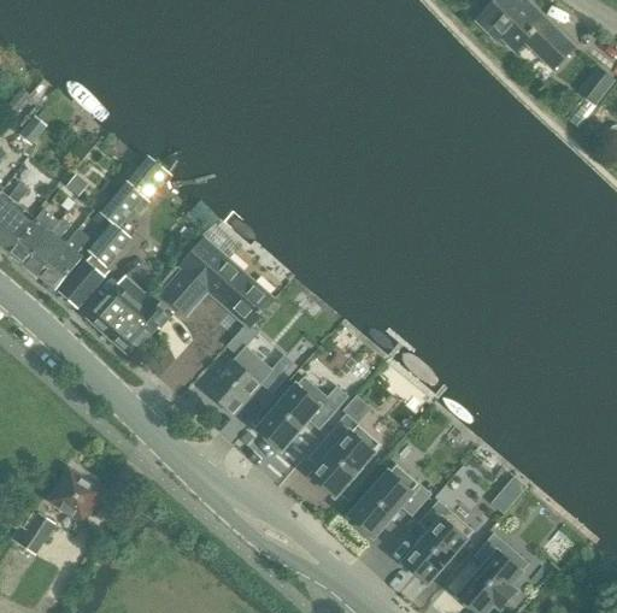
[(498,40),(501,36),(516,49),(526,40),(553,68),(575,46),(532,4),(528,7),(519,0),(495,0),(477,19),(498,40)]
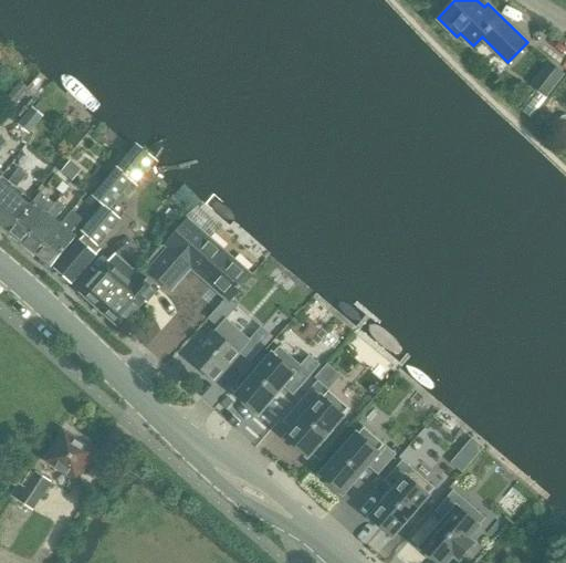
[(532,83),(546,94),(563,73),(549,62),(532,83)]
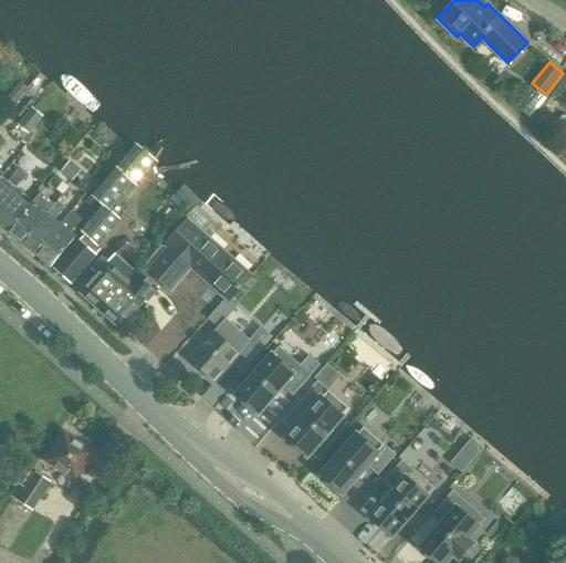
[(19,80),(1,101),(8,107),(25,86),(19,80)]
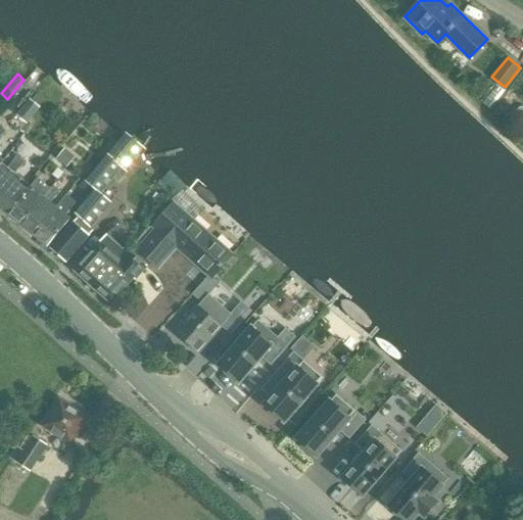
[(30,98),(17,113),(27,122),(39,106),(30,98)]
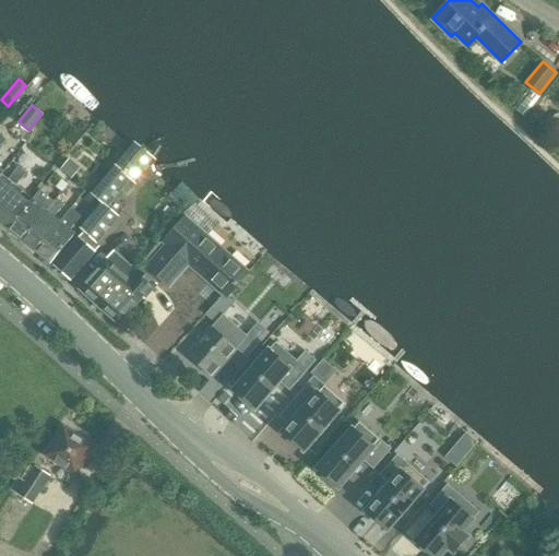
[(84,229),(54,264),(70,279),(96,250),(92,246),(119,214),(108,204),(131,177),(137,182),(151,166),(153,163),(130,143),(129,144),(114,163),(91,191),(102,200),(80,226),(84,229)]
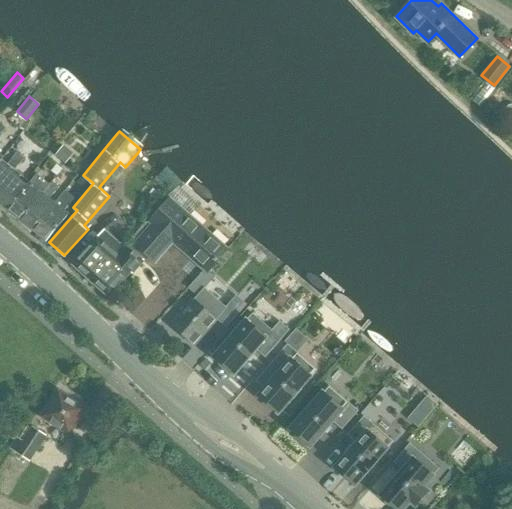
[(62,143),(55,152),(66,161),(73,152),(62,143)]
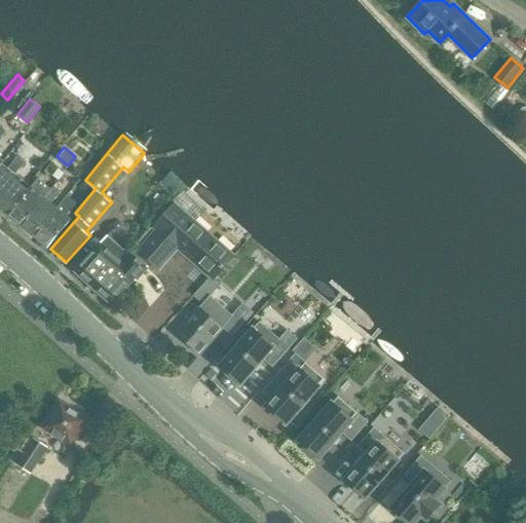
[(0,164),(0,208),(6,213),(29,185),(15,174),(26,161),(19,156),(8,169),(2,162),(0,164)]
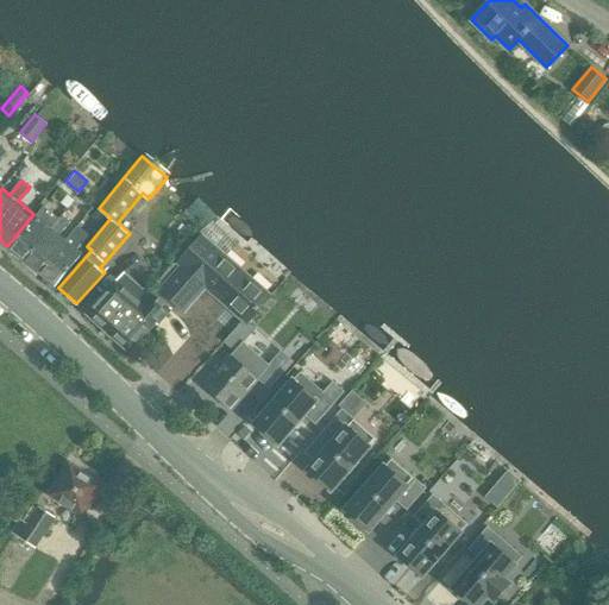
[(69,194),(63,202),(69,207),(75,200),(69,194)]
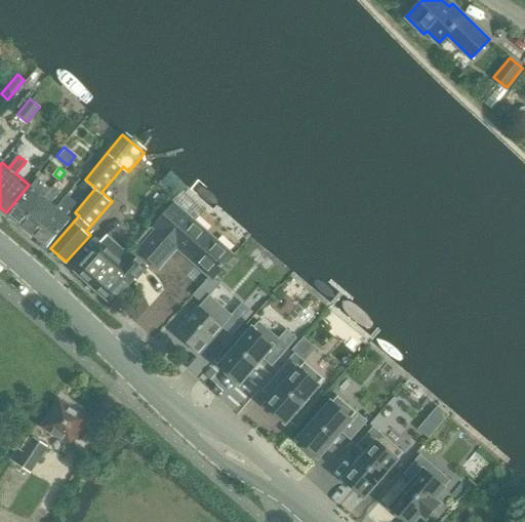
[(170,172),(159,185),(173,197),(176,200),(185,191),(186,189),(189,186),(171,171),(170,172)]
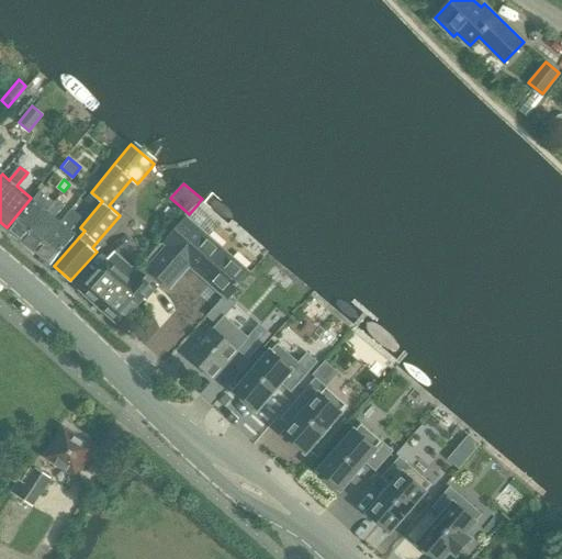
[(31,198),(7,227),(24,242),(56,202),(41,190),(33,199),(31,198)]
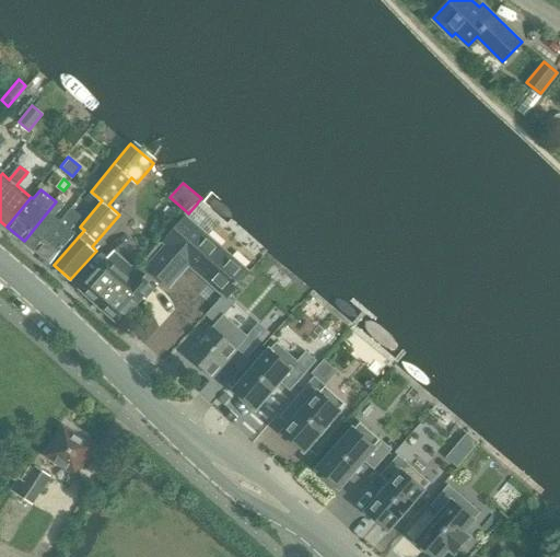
[(90,193),(84,199),(95,208),(101,201),(90,193)]
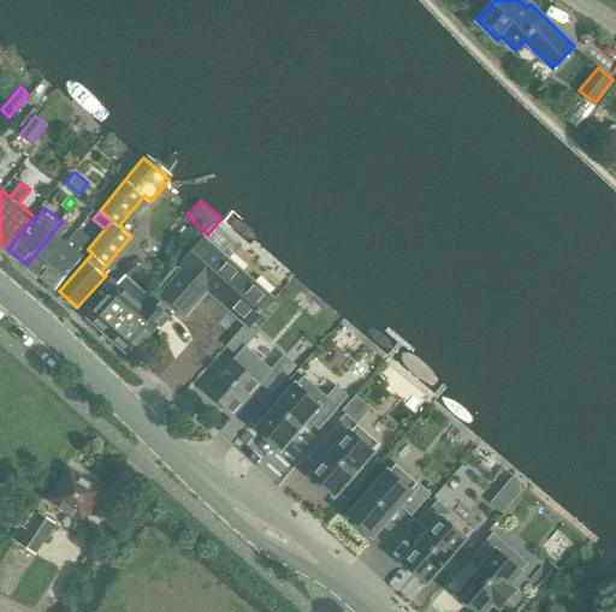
[(61,221),(27,265),(41,277),(66,244),(60,239),(71,225),(64,219),(61,221)]
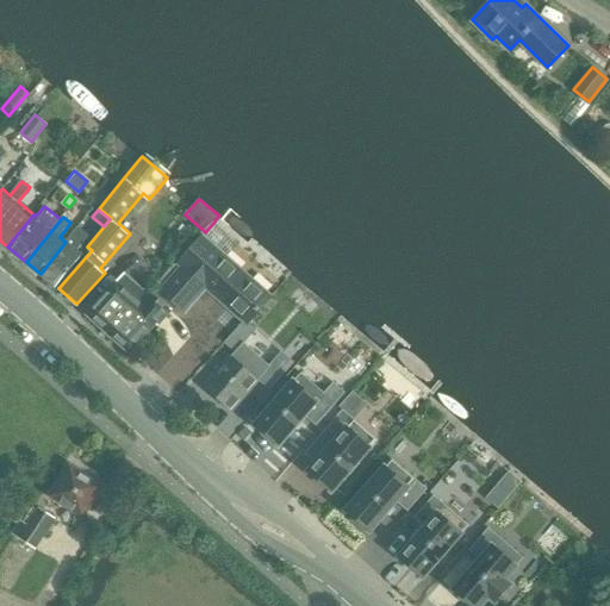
[(184,266),(162,291),(184,310),(205,283),(244,318),(248,322),(269,295),(223,255),(236,241),(215,222),(205,232),(201,236),(180,261),(184,266)]
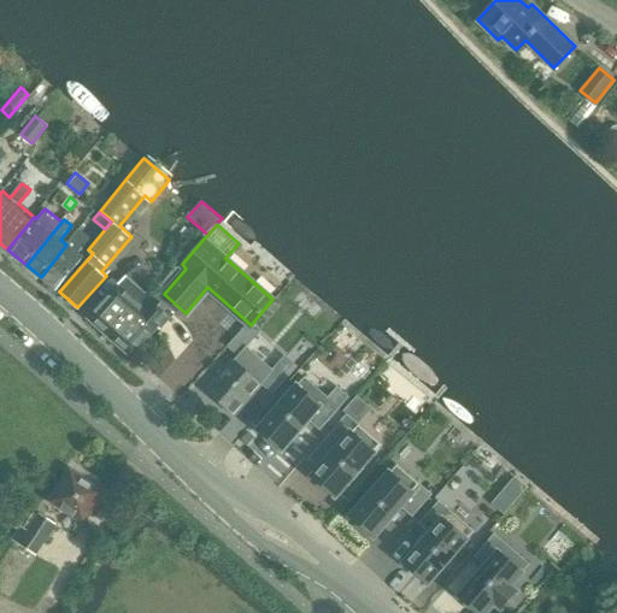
[(66,245),(41,277),(56,288),(82,254),(80,252),(89,239),(80,230),(66,245)]
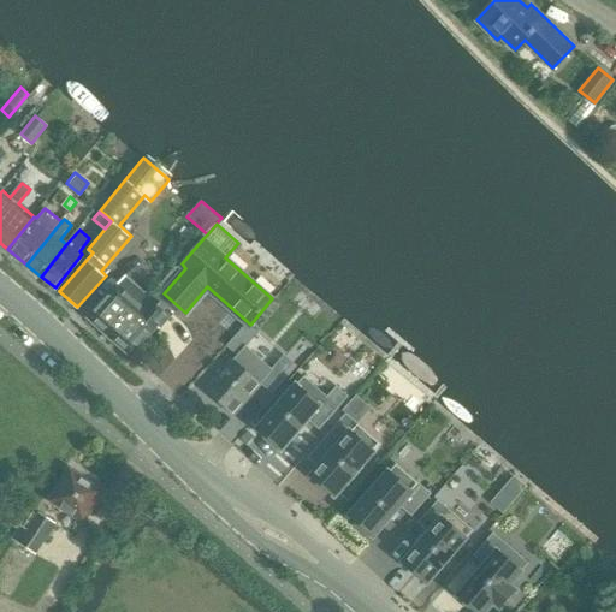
[(170,262),(155,278),(163,285),(178,268),(170,262)]
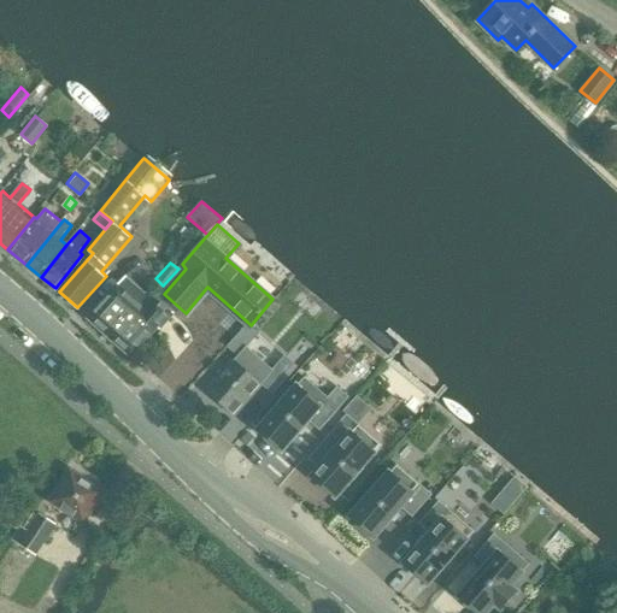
[(117,284),(88,317),(130,354),(158,325),(160,328),(174,313),(154,296),(157,293),(151,287),(142,298),(130,287),(123,289),(117,284)]
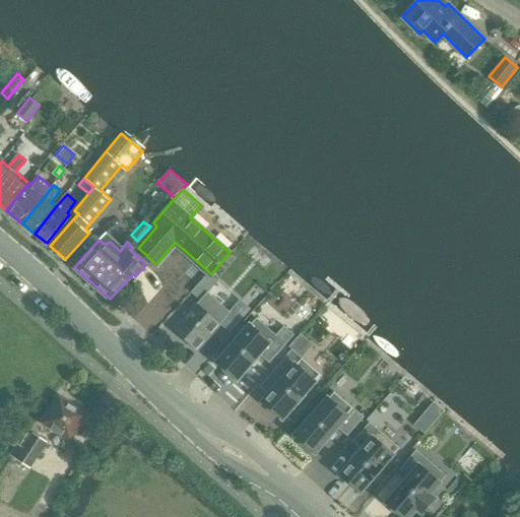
[(200,299),(174,329),(196,349),(220,322),(231,330),(250,308),(240,299),(231,310),(208,291),(212,286),(217,279),(211,274),(208,271),(191,291),(200,299)]
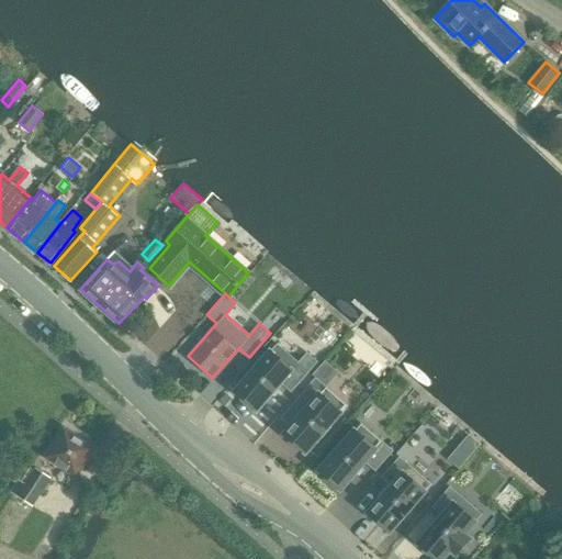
[(278,343),(235,391),(257,410),(271,393),(277,387),(281,382),(291,391),(317,360),(307,351),(299,361),(278,343)]
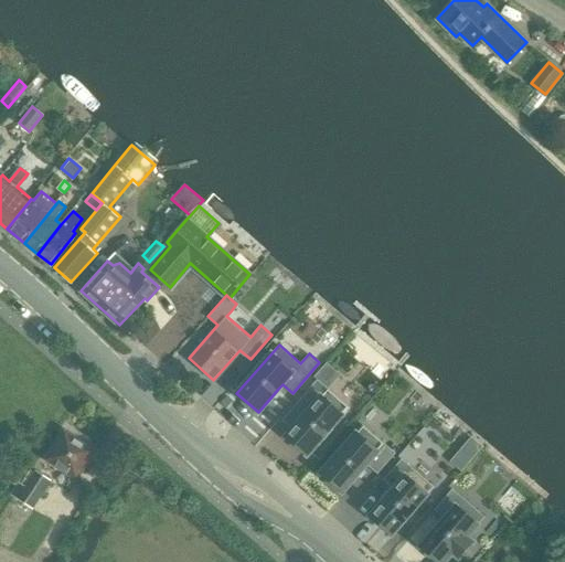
[(292,427),(285,436),(307,455),(318,443),(319,444),(333,427),(331,426),(350,406),(318,378),(299,399),(310,407),(292,427)]
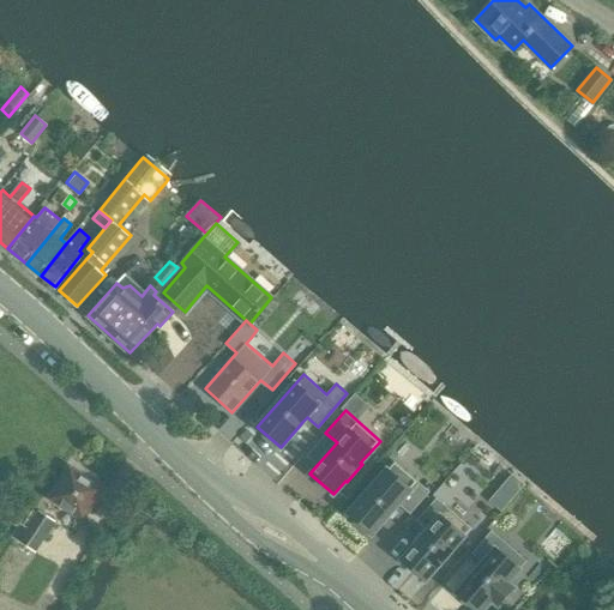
[(395,460),(348,513),(372,533),(389,515),(395,508),(398,503),(410,513),(429,490),(395,460)]
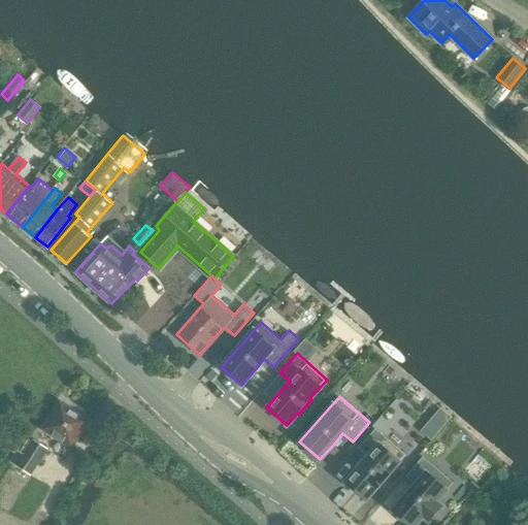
[(61,402),(43,429),(70,448),(89,420),(61,402)]
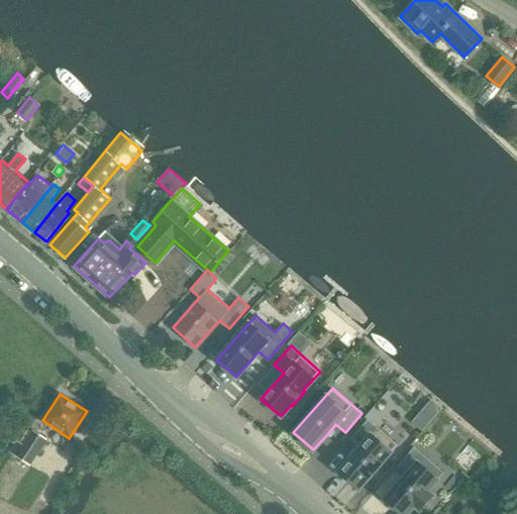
[(431,399),(424,407),(434,416),(441,408),(431,399)]
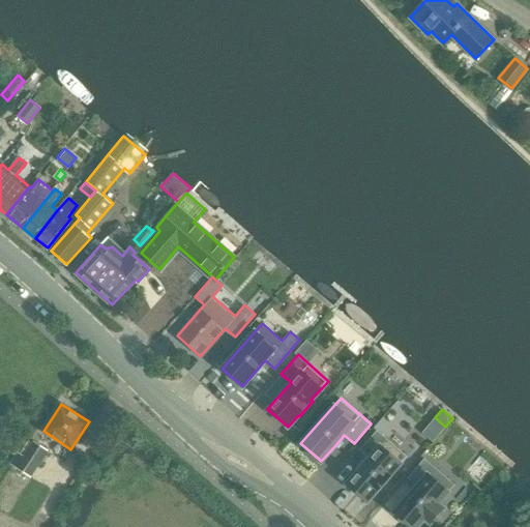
[(360,467),(347,484),(367,501),(407,455),(377,429),(360,448),(370,457),(365,461),(360,467)]
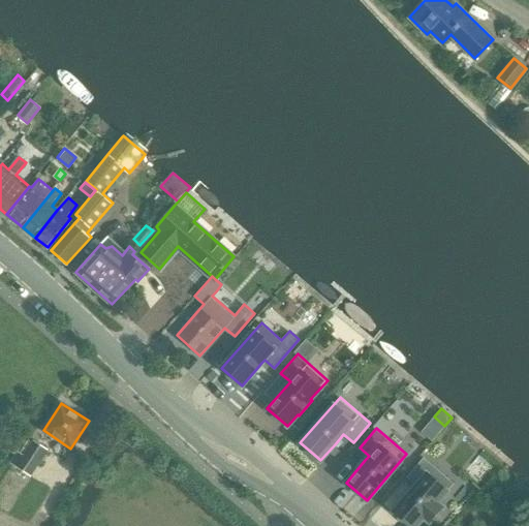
[(23,456),(19,454),(12,464),(31,475),(49,449),(34,439),(23,456)]
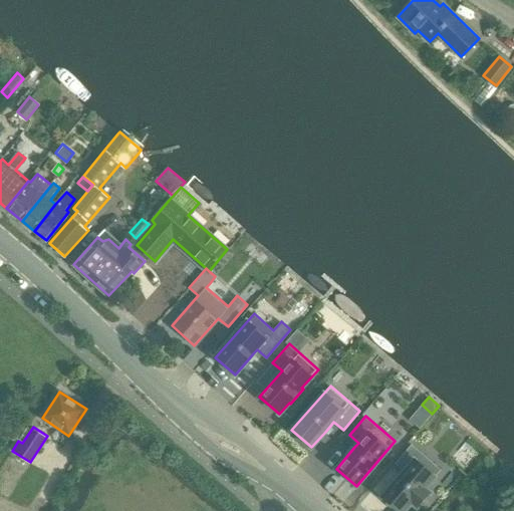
[(396,480),(382,496),(399,510),(404,510),(412,502),(417,507),(430,492),(425,487),(441,469),(412,444),(396,462),(405,470),(401,475),(396,480)]
